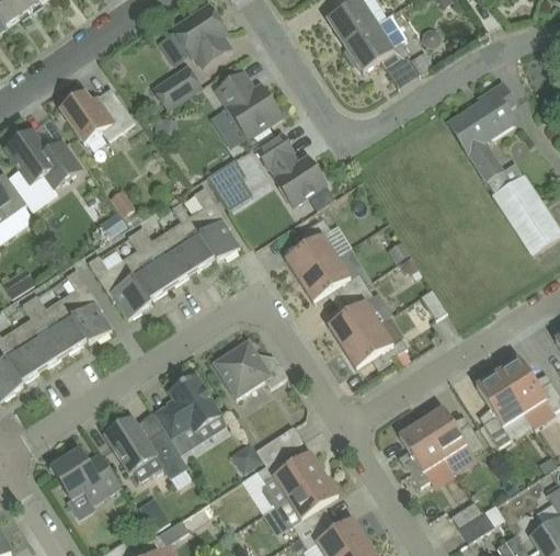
[(0,0),(0,13),(8,24),(26,11),(30,16),(32,14),(22,0),(0,0)]
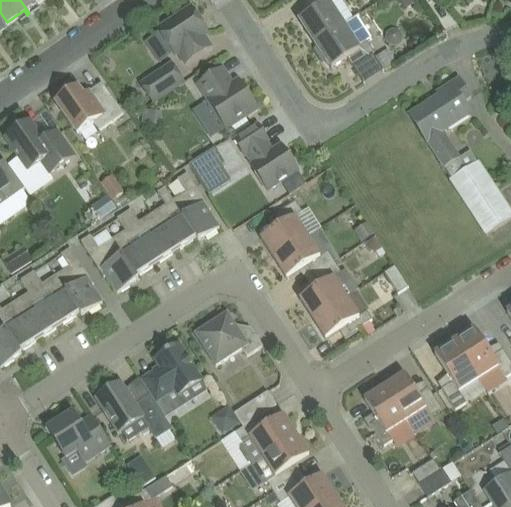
[(29,7),(38,0),(20,0),(29,13),(32,11),(29,7)]
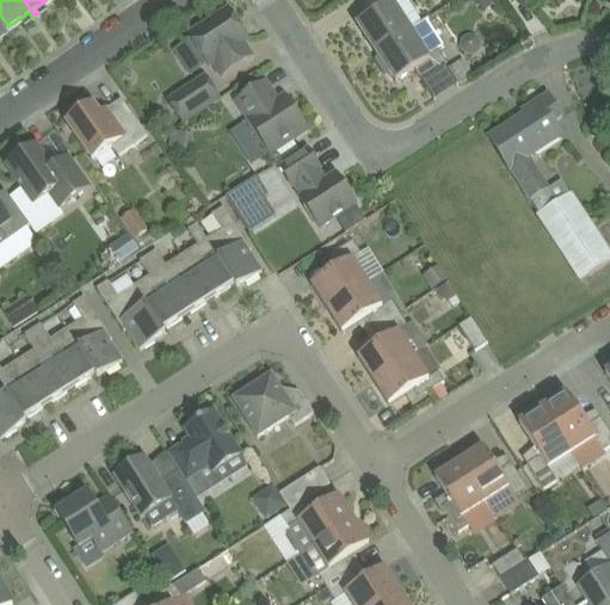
[(364,0),(371,11),(357,19),(376,49),(411,26),(393,0),(364,0)]
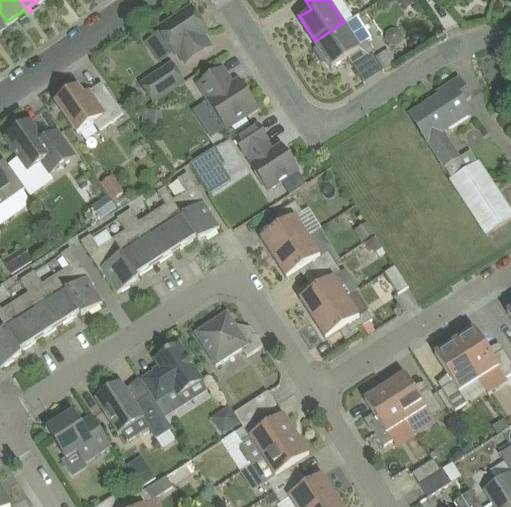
[(178,51),(184,61),(210,44),(203,33),(207,30),(191,5),(158,27),(175,53),(178,51)]
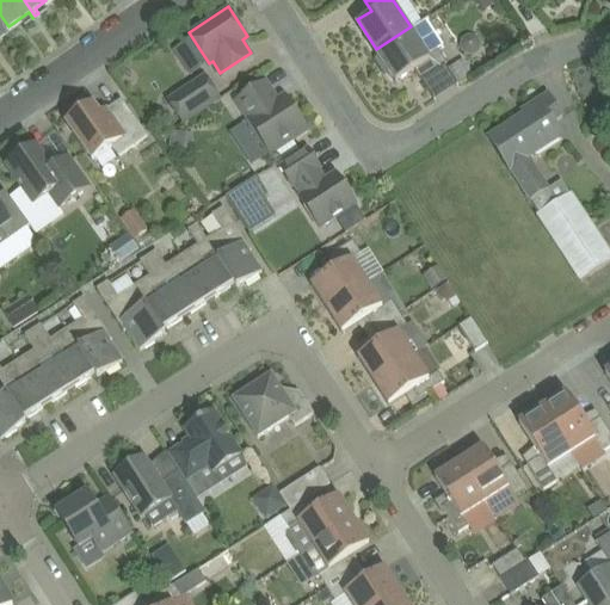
[(424,17),(421,18),(423,19),(410,28),(376,49),(395,78),(413,66),(420,75),(445,59),(437,44),(442,41),(424,17)]
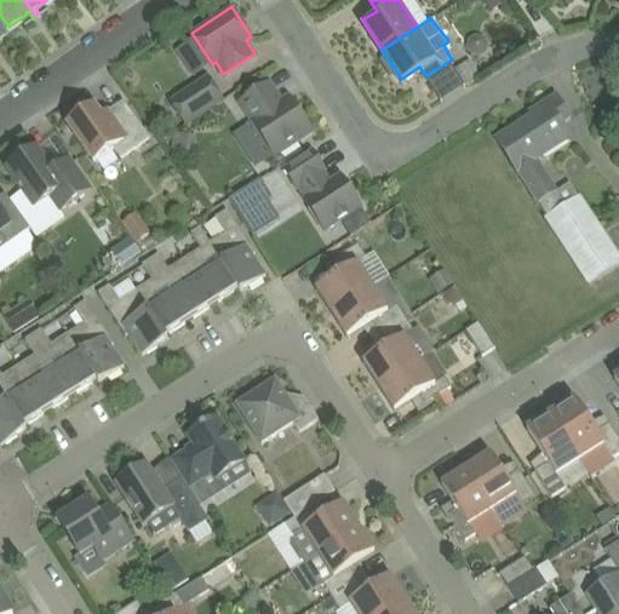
[(207,70),(167,97),(184,122),(224,97),(207,70)]
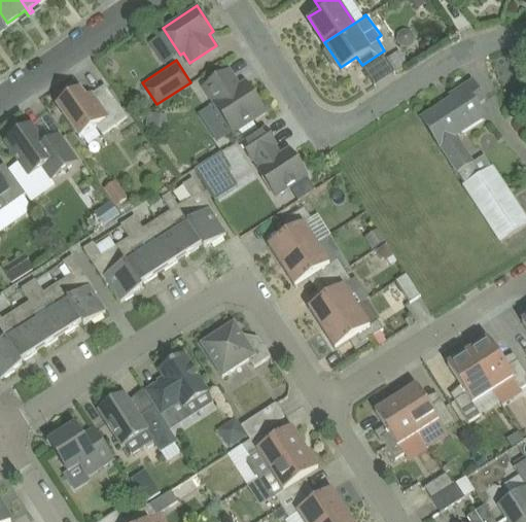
[(202,85),(232,130),(264,109),(245,80),(239,84),(229,68),(202,85)]
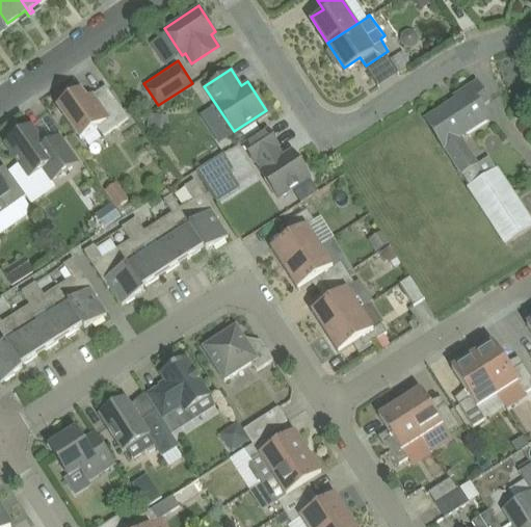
[(489,99),(487,96),(476,78),(453,94),(456,99),(451,102),(450,100),(425,116),(436,134),(444,145),(443,146),(460,172),(461,172),(469,182),(466,184),(503,240),(530,221),(530,214),(497,163),(480,175),(473,164),(478,161),(460,134),(490,114),(483,103),(489,99)]
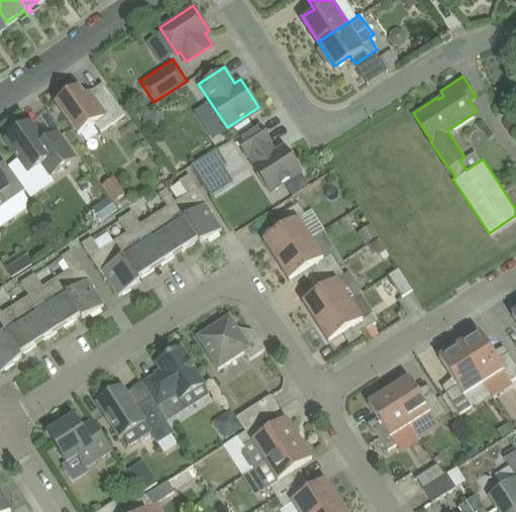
[(56,101),(78,132),(94,120),(99,128),(123,111),(102,81),(101,81),(102,82),(90,91),(89,89),(88,90),(89,90),(84,93),(79,85),(68,92),(67,92),(65,93),(64,94),(62,95),(61,96),(60,97),(59,99),(56,101)]
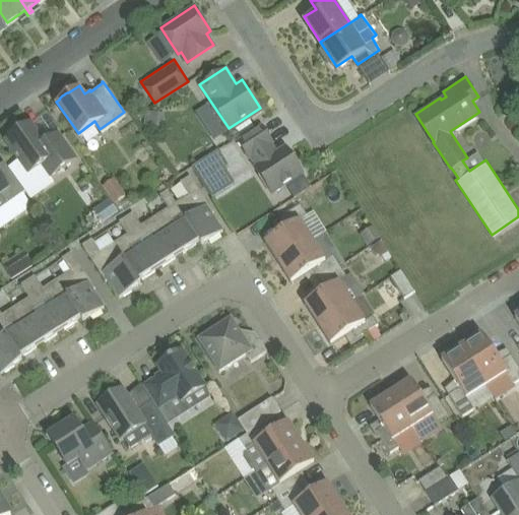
[(142,124),(155,126),(157,110),(145,108),(142,124)]
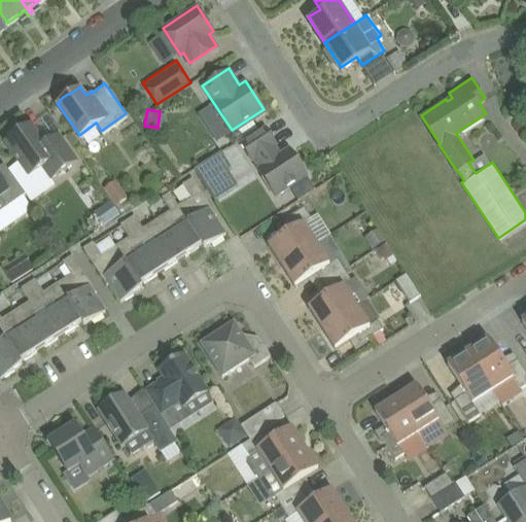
[(77,158),(71,148),(59,132),(45,141),(31,122),(4,140),(28,174),(40,165),(49,177),(77,158)]
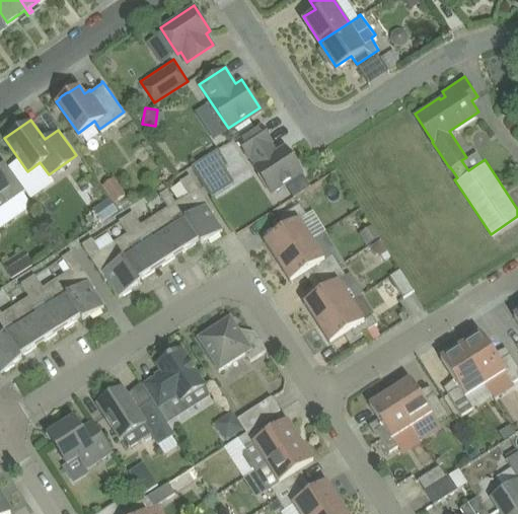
[(261,124),(244,135),(236,140),(246,156),(248,154),(253,162),(252,163),(270,192),(301,170),(285,145),(276,151),(270,141),(272,140),(261,124)]
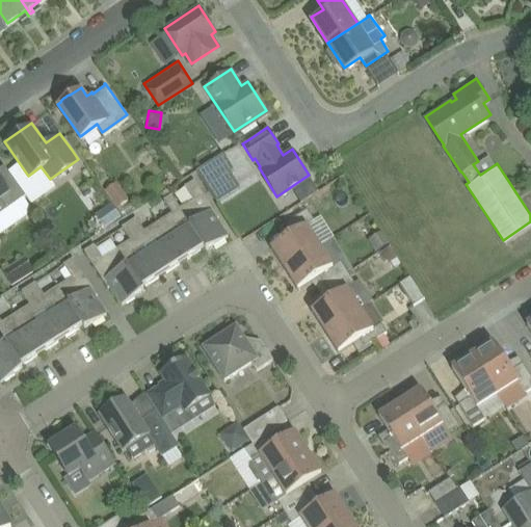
[(196,167),(207,184),(233,166),(222,151),(196,167)]
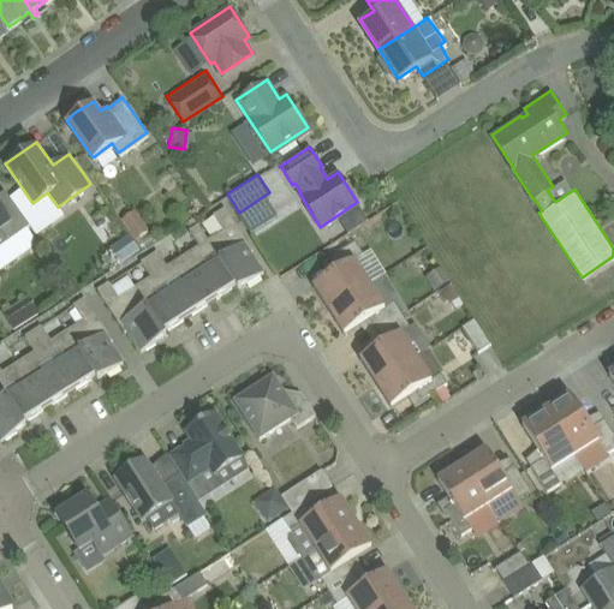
[(0,242),(29,222),(16,204),(5,189),(4,189),(7,195),(0,198),(0,242)]
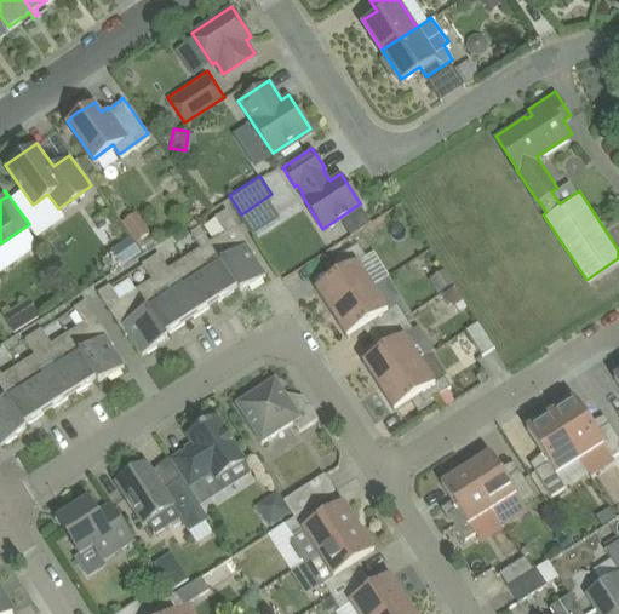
[(252,252),(254,250),(227,206),(216,214),(225,229),(210,239),(208,240),(238,285),(240,288),(265,273),(252,252)]
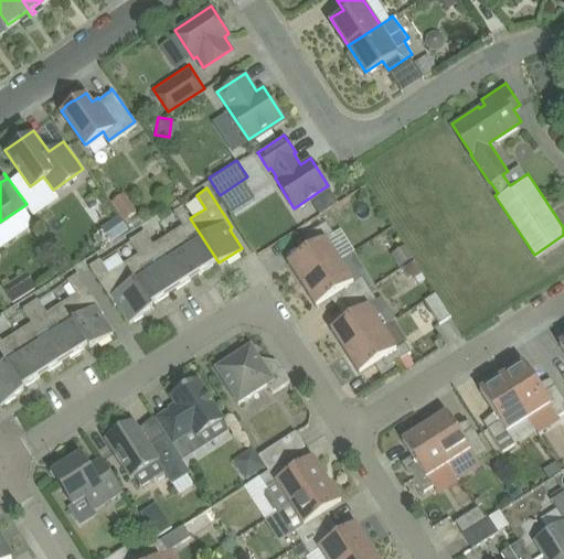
[(110,199),(124,217),(136,208),(123,190),(110,199)]
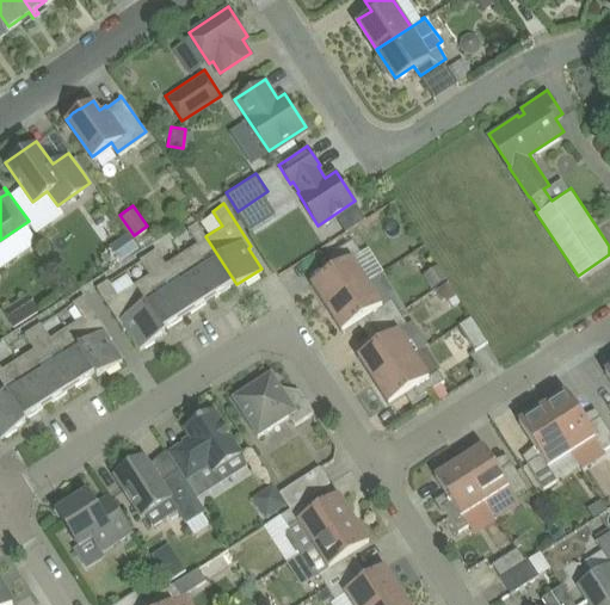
[(207,235),(197,221),(196,221),(192,215),(185,220),(189,226),(188,227),(197,241),(182,252),(210,296),(234,281),(205,236),(207,235)]
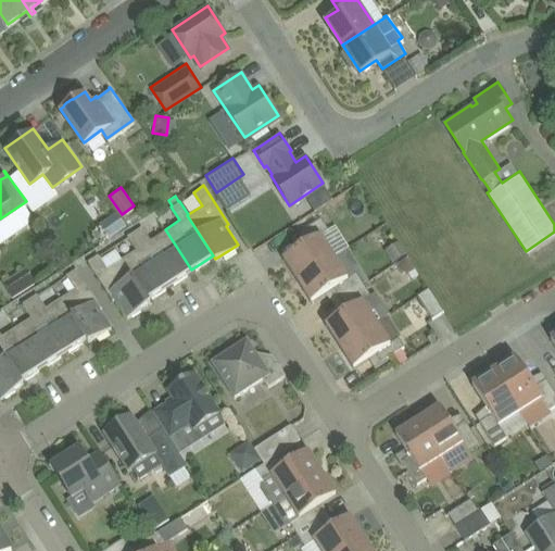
[(116,210),(103,220),(113,234),(126,224),(116,210)]
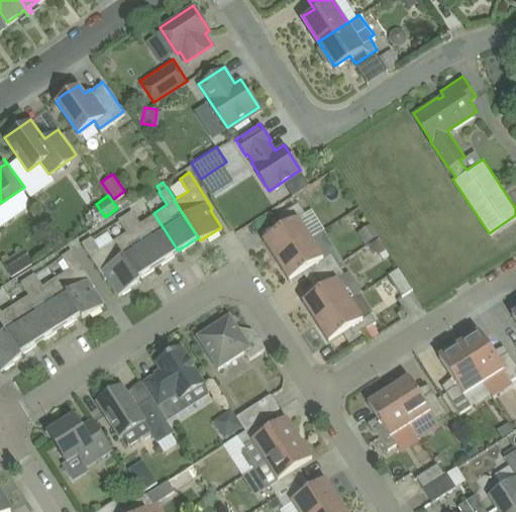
[(263,237),(276,259),(310,236),(297,216),(305,211),(298,200),(277,214),(284,224),(263,237)]
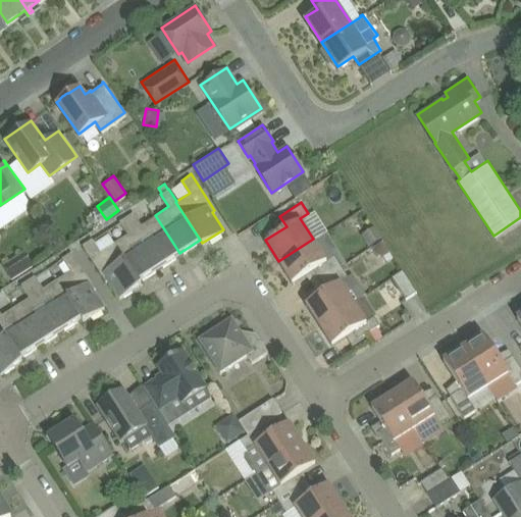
[(179,253),(155,215),(141,223),(134,211),(126,215),(159,266),(179,253)]
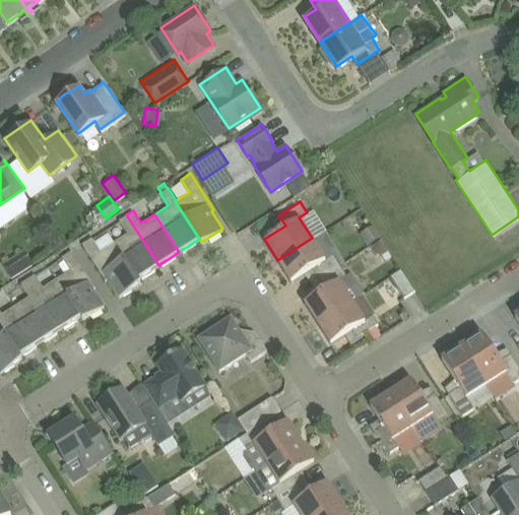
[(114,241),(137,278),(158,265),(126,214),(119,219),(127,232),(114,241)]
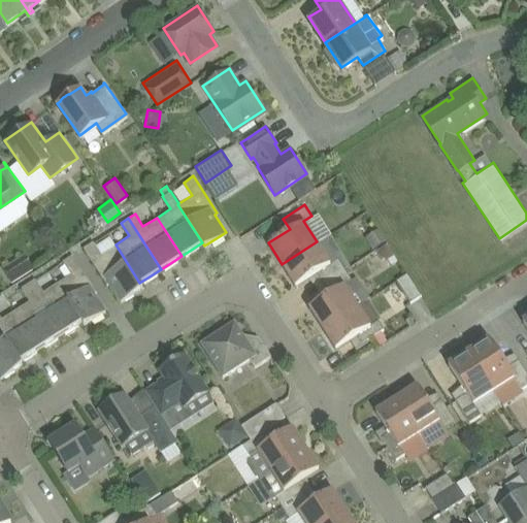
[(381,231),(367,240),(372,248),(386,238),(381,231)]
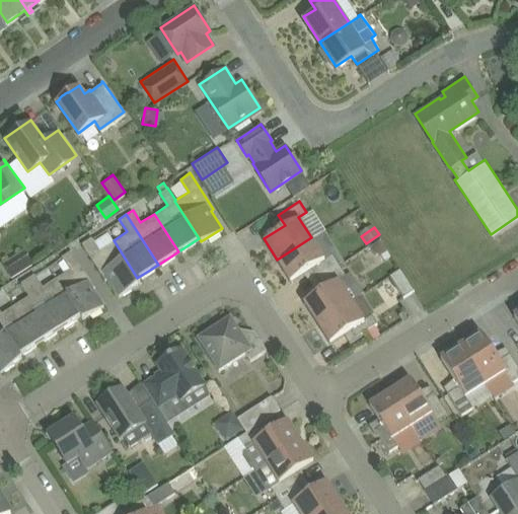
[(140,282),(137,278),(114,240),(99,248),(91,236),(81,242),(104,279),(107,277),(119,295),(140,282)]
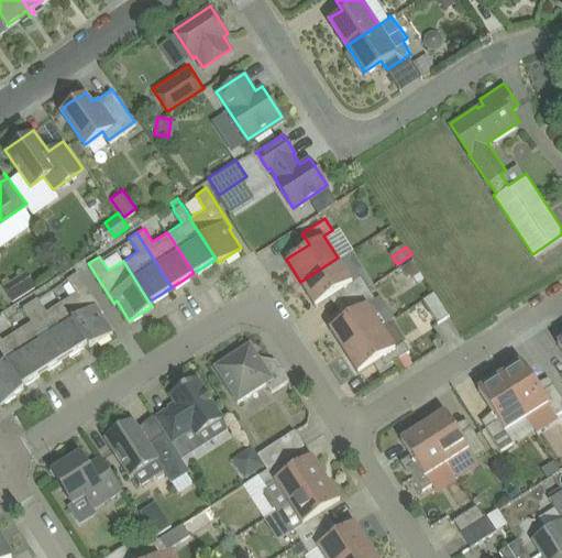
[(344,301),(367,285),(361,274),(352,280),(338,258),(300,282),(315,304),(338,290),(344,301)]
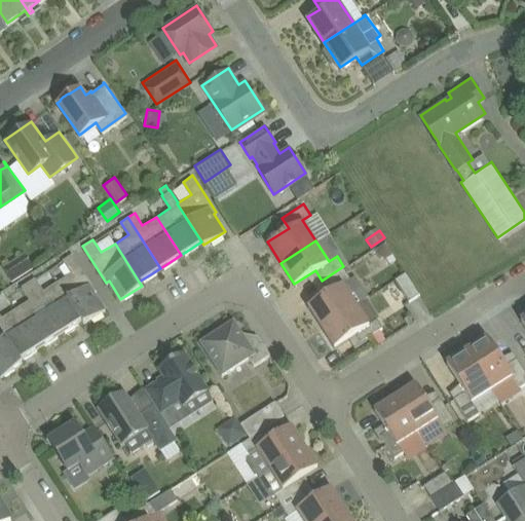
[(385,240),(374,248),(378,254),(385,256),(386,255),(391,252),(385,240)]
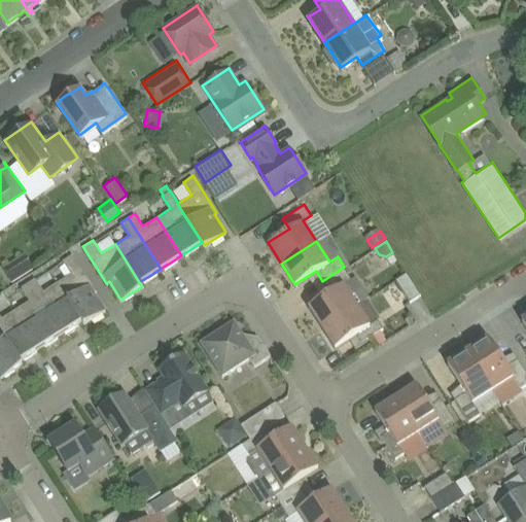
[(11,280),(33,267),(24,252),(2,266),(11,280)]
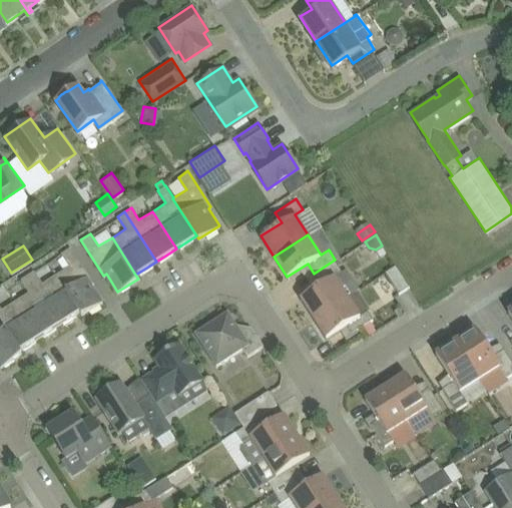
[(69,265),(55,274),(79,311),(82,315),(102,301),(91,284),(93,282),(70,246),(61,252),(69,265)]
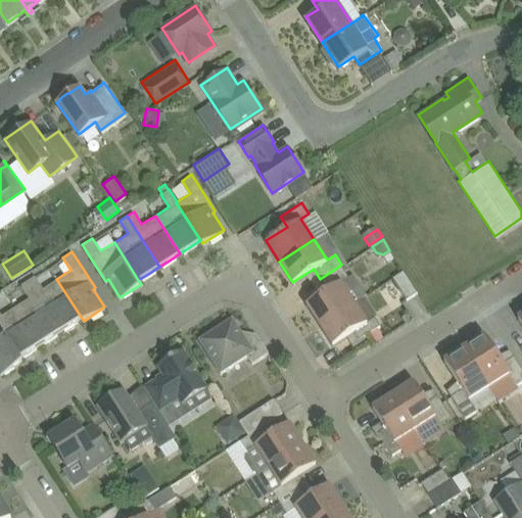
[(340,281),(348,276),(341,265),(320,279),(327,289),(305,302),(319,323),(353,301),(340,281)]
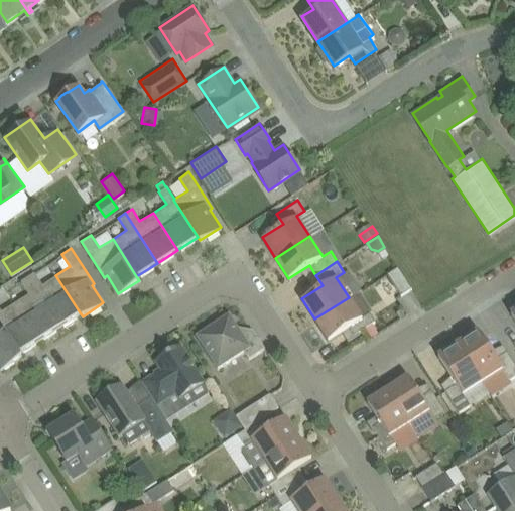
[(397,265),(387,271),(400,292),(410,286),(397,265)]
